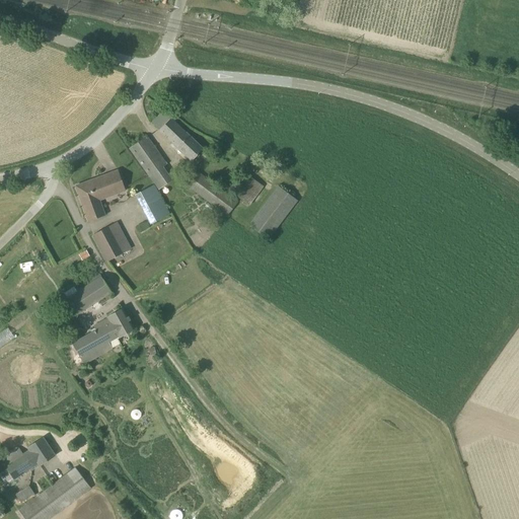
[(174,105),(178,100),(174,96),(169,101),(174,105)]
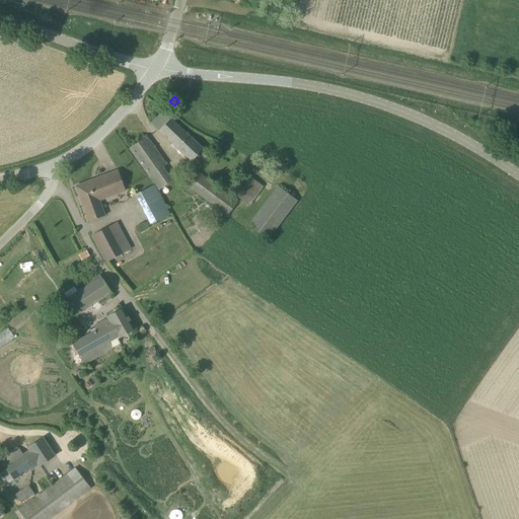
[(192,162),(204,149),(170,119),(162,110),(151,123),(192,162)]
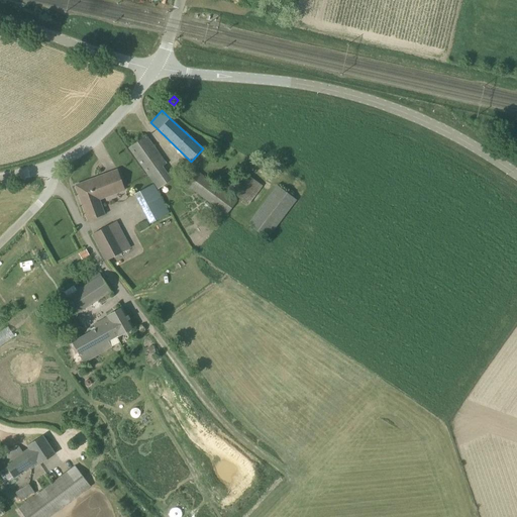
[(158,189),(172,180),(163,167),(167,164),(146,135),(129,148),(158,189)]
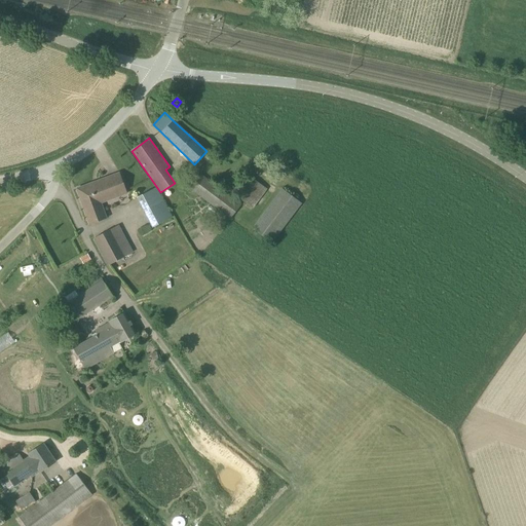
[(89,225),(106,218),(101,202),(126,193),(119,173),(76,189),(89,225)]
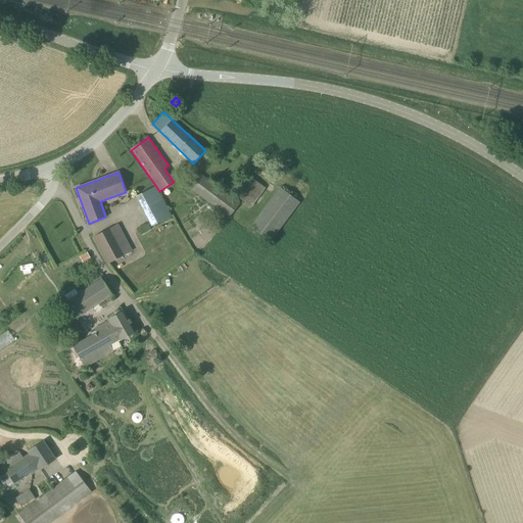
[(228,219),(240,203),(198,173),(188,187),(228,219)]
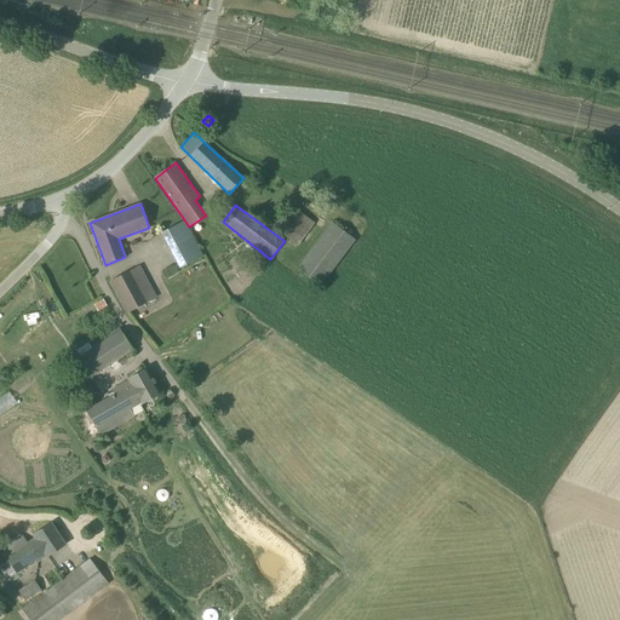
[(297,246),(315,224),(290,206),(273,228),(297,246)]
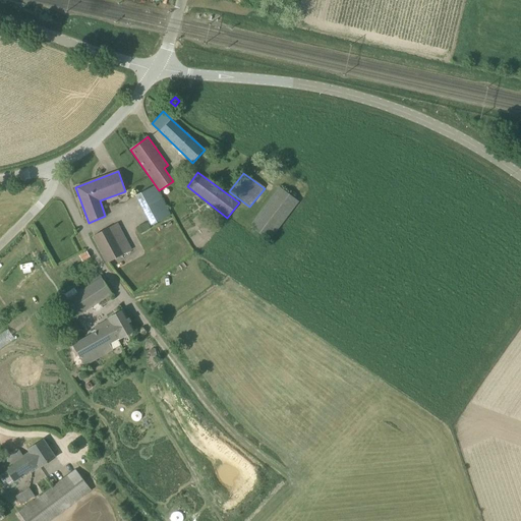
[(147,218),(166,207),(155,185),(135,196),(147,218)]
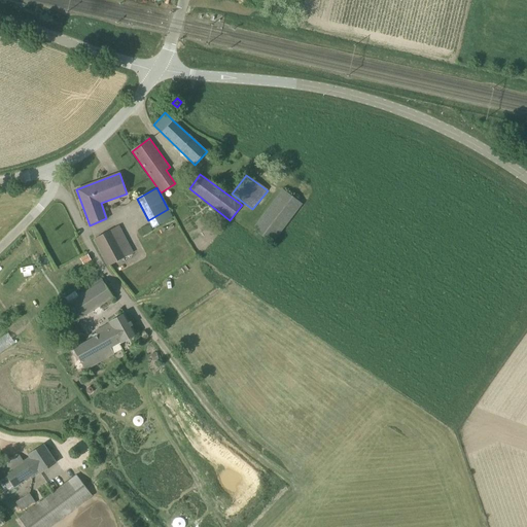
[(272,244),(303,204),(282,189),(252,229),(272,244)]
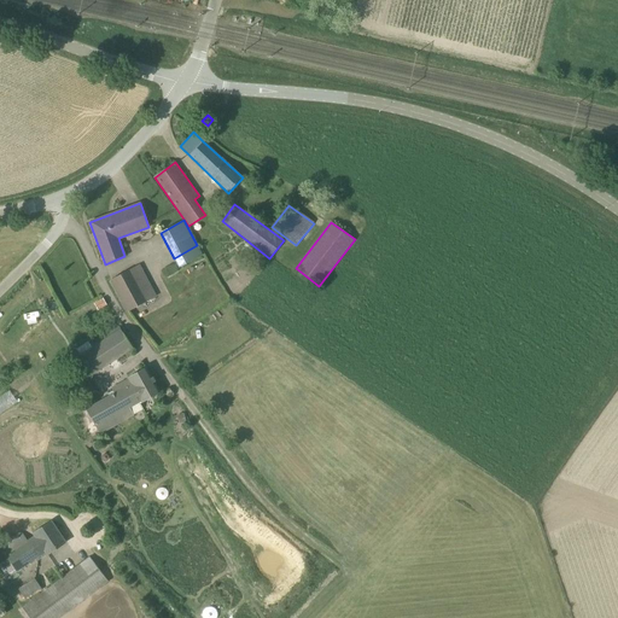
[(128,312),(155,297),(139,266),(112,280),(128,312)]
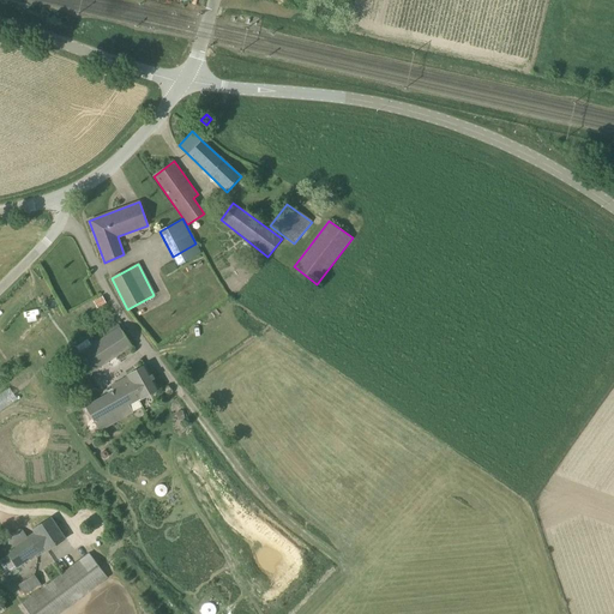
[(91,372),(132,345),(119,327),(79,353),(91,372)]
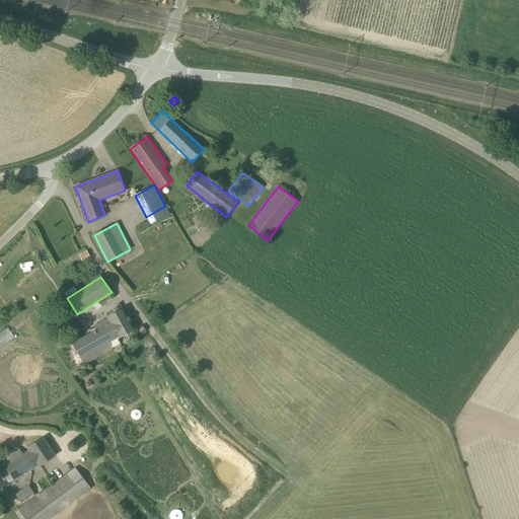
[(135,329),(123,308),(106,317),(108,321),(71,343),(84,366),(113,350),(113,349),(120,344),(117,340),(135,329)]
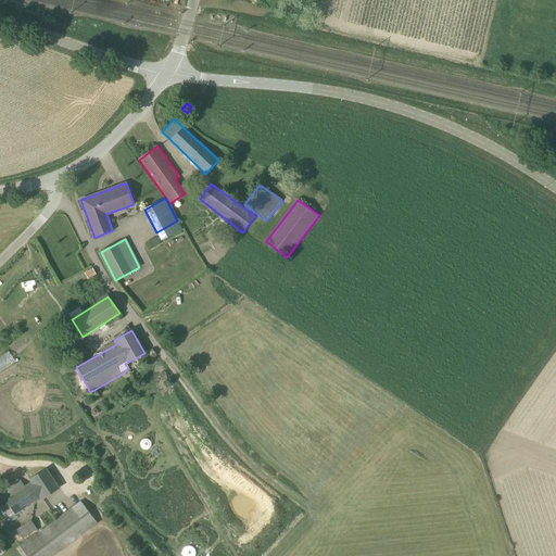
[(59,488),(46,469),(29,480),(32,482),(25,487),(21,480),(0,493),(0,512),(5,521),(42,496),(43,498),(59,488)]
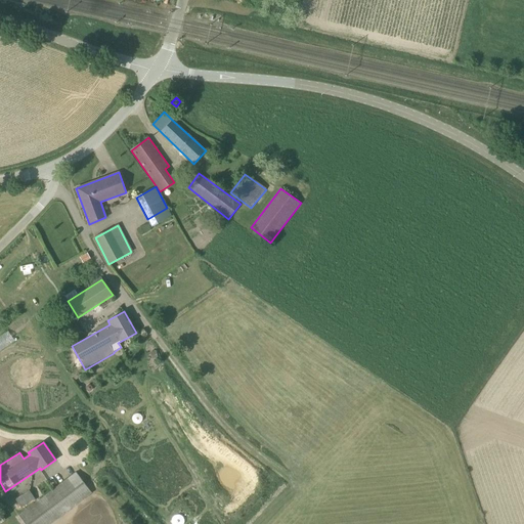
[(25,523),(50,523),(91,493),(76,473),(18,515),(25,523)]
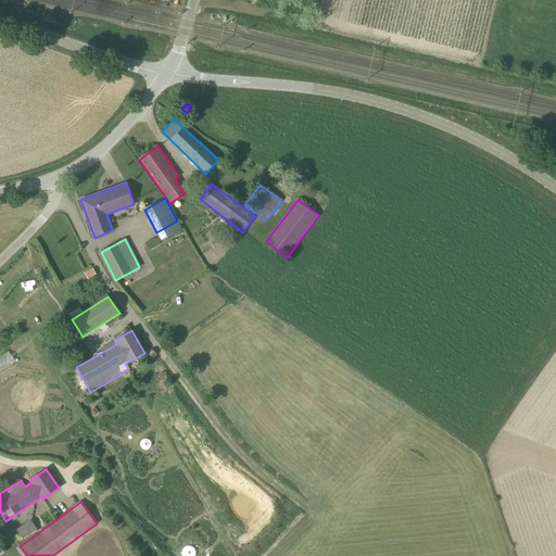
[(37,531),(33,522),(30,520),(16,531),(22,541),(37,531)]
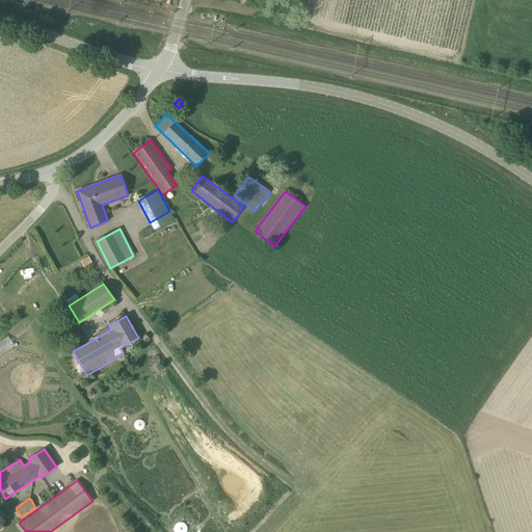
[(84,531),(105,516),(98,507),(63,531),(84,531)]
